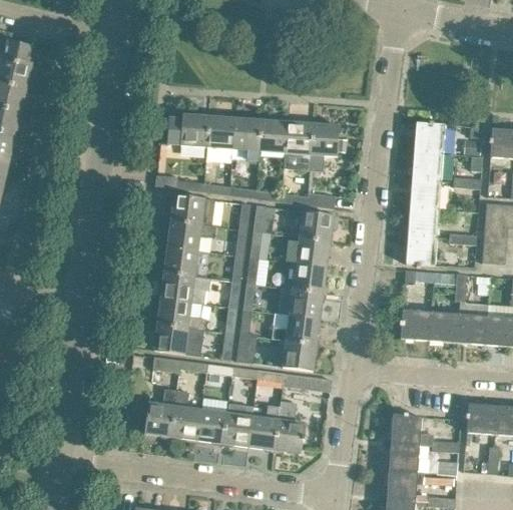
[(34,80),(38,64),(28,62),(32,44),(8,39),(4,56),(1,56),(0,57),(0,79),(26,86),(28,79),(34,80)]
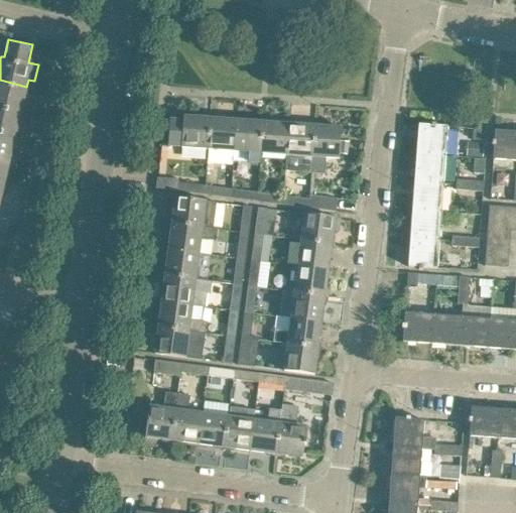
[(0,105),(21,111),(26,87),(0,80),(0,105)]
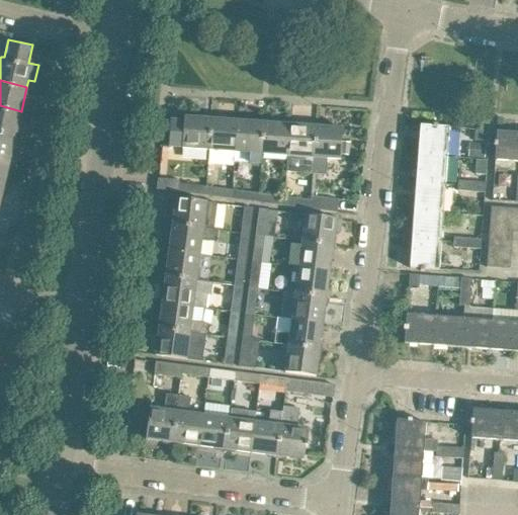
[(0,131),(15,135),(21,111),(0,105),(0,131)]
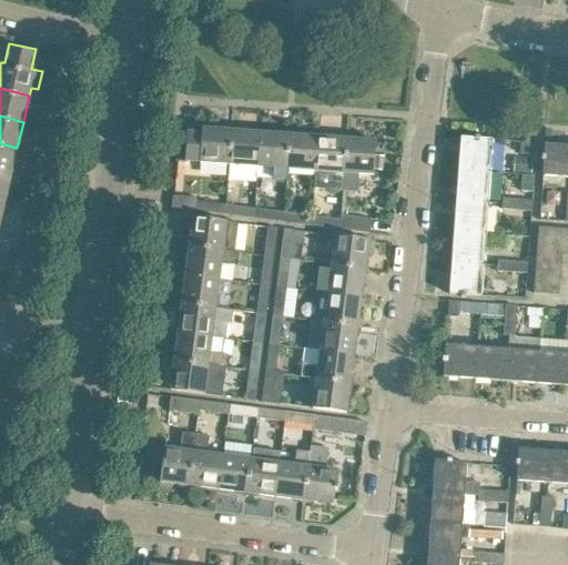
[(286,165),(288,132),(275,131),(275,125),(263,124),(261,130),(260,130),(257,163),(256,177),(285,179),(286,165)]
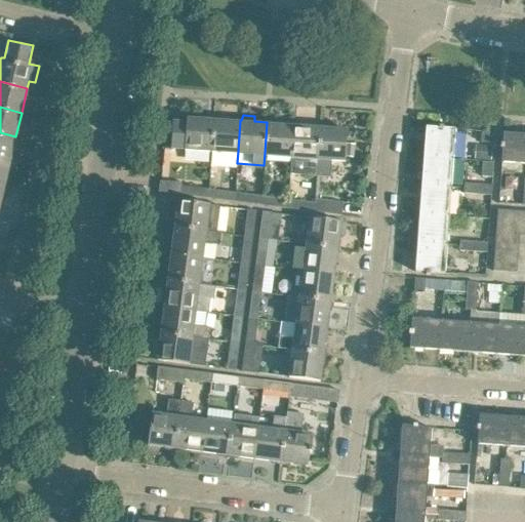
[(211,150),(213,118),(187,116),(186,121),(174,120),(171,126),(171,138),(172,145),(185,146),(184,148),(211,150)]
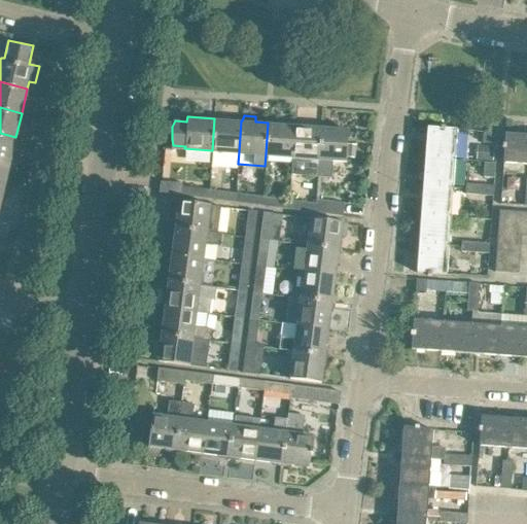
[(239,151),(241,120),(214,118),(212,150),(239,151)]
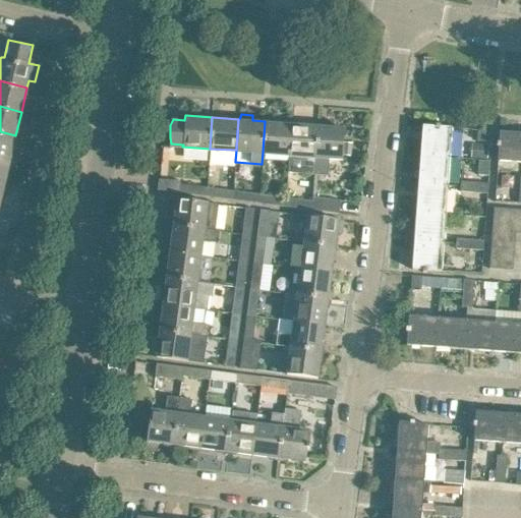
[(289,154),(291,123),(265,121),(263,152),(289,154)]
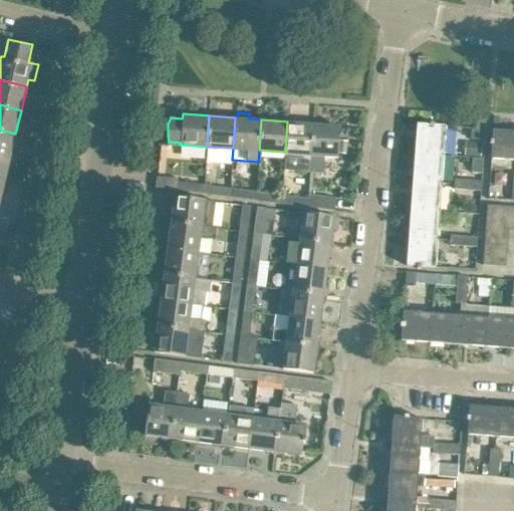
[(444,144),(446,123),(434,123),(434,121),(430,120),(429,122),(417,121),(415,151),(443,153),(444,144)]
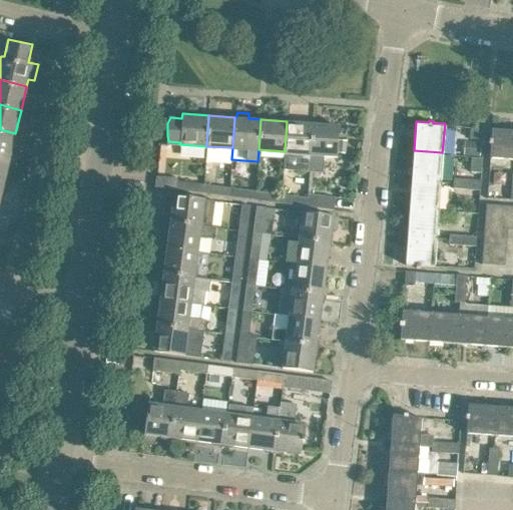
[(310,169),(313,123),(287,121),(285,151),(284,167),(310,169)]
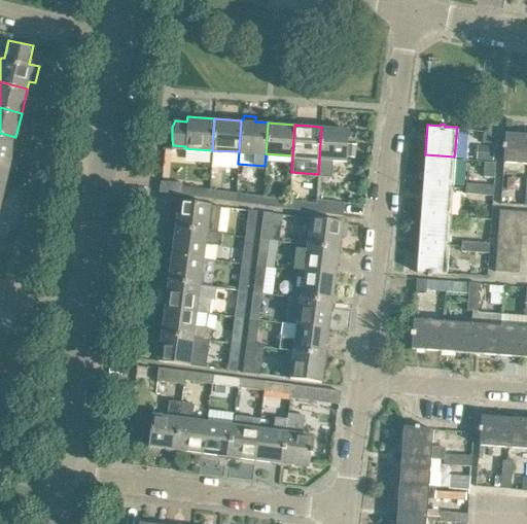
[(346,160),(348,129),(321,127),(318,174),(331,175),(332,159),(346,160)]
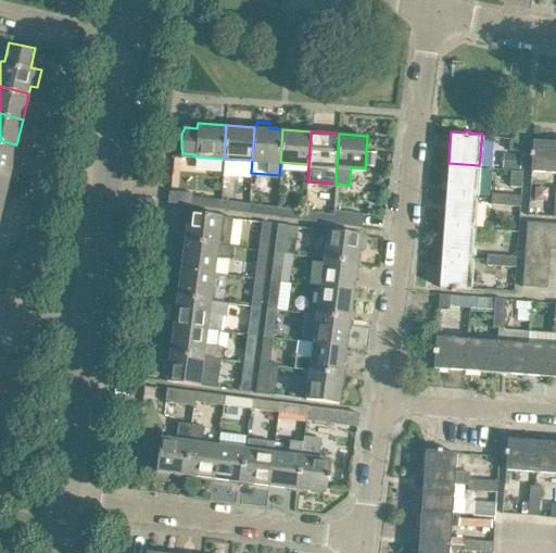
[(525,139),(510,137),(509,148),(525,149),(525,139)]
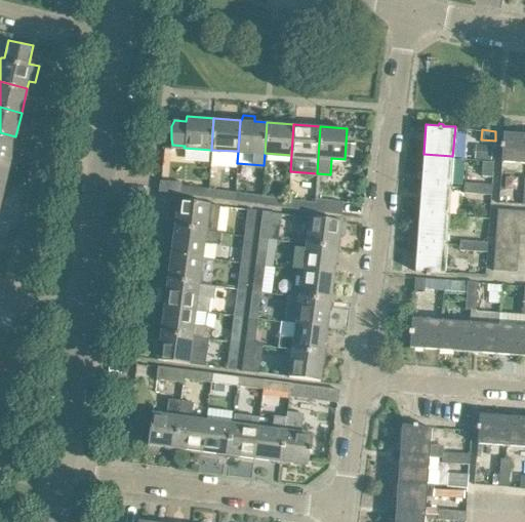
[(524,161),(524,131),(503,130),(502,142),(500,142),(499,146),(502,146),(501,160),(524,161)]
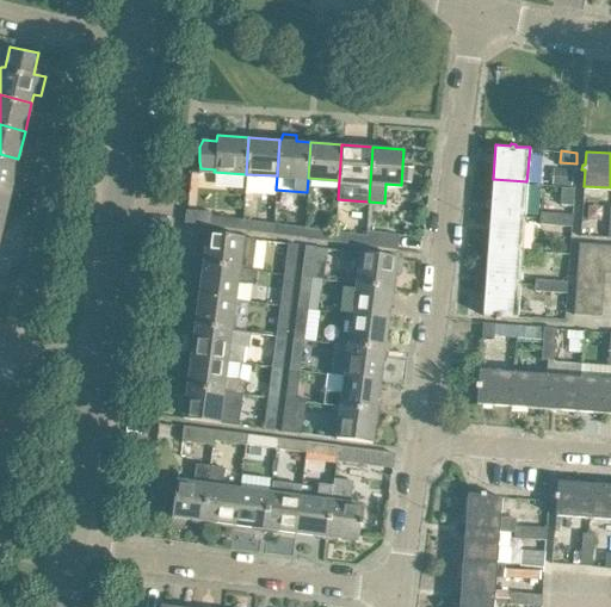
[(16,169),(18,159),(0,154),(0,184),(12,187),(19,189),(23,171),(16,169)]
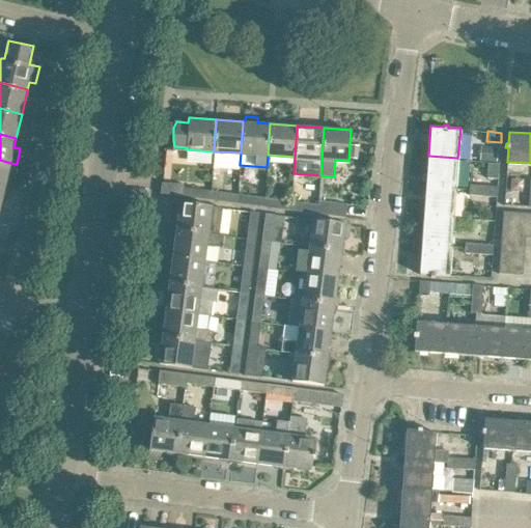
[(482,145),(481,159),(499,160),(500,146),(482,145)]
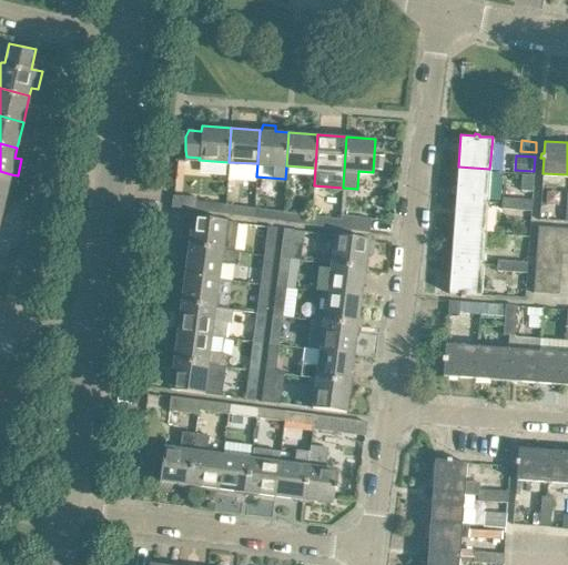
[(487,200),(489,169),(458,167),(456,198),(487,200)]
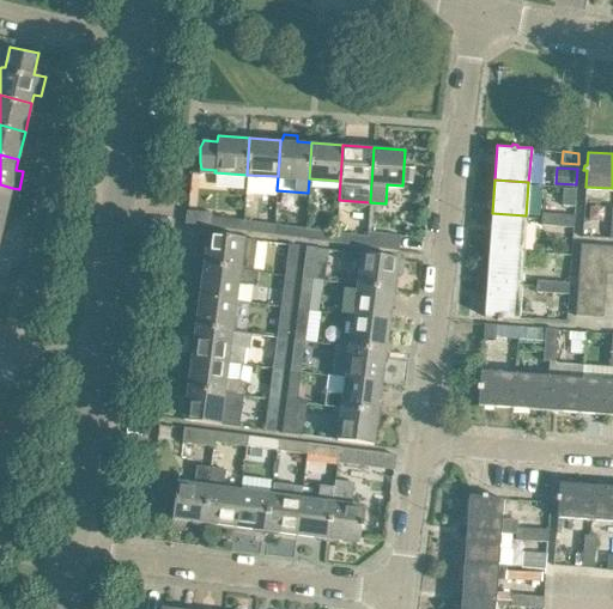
[(0,213),(5,215),(12,188),(0,184),(0,213)]
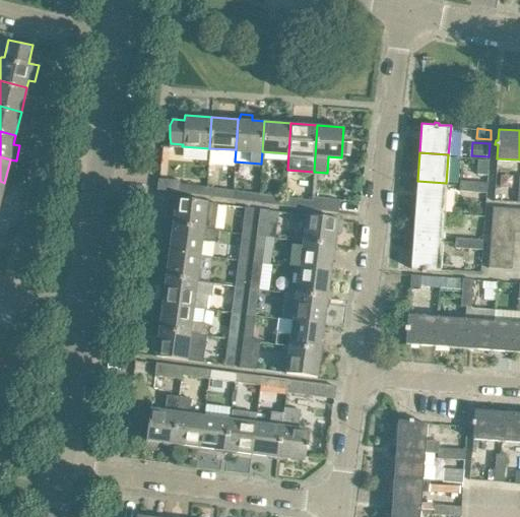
[(159,172),(156,188),(179,191),(205,194),(207,178),(159,172)]
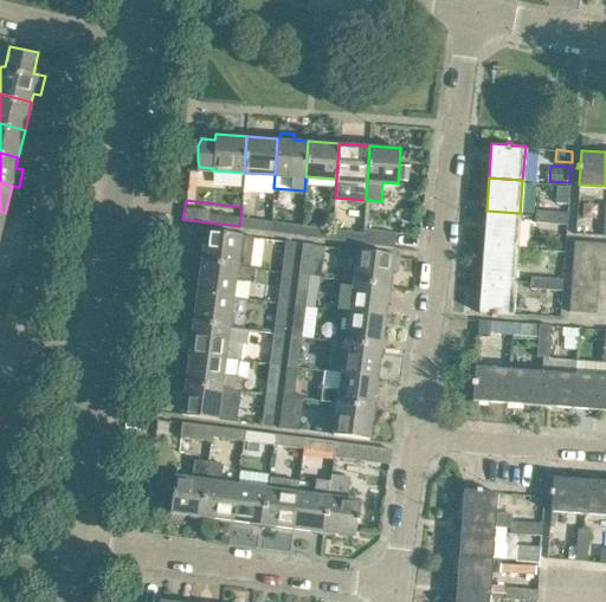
[(550,221),(552,209),(536,208),(535,220),(550,221)]
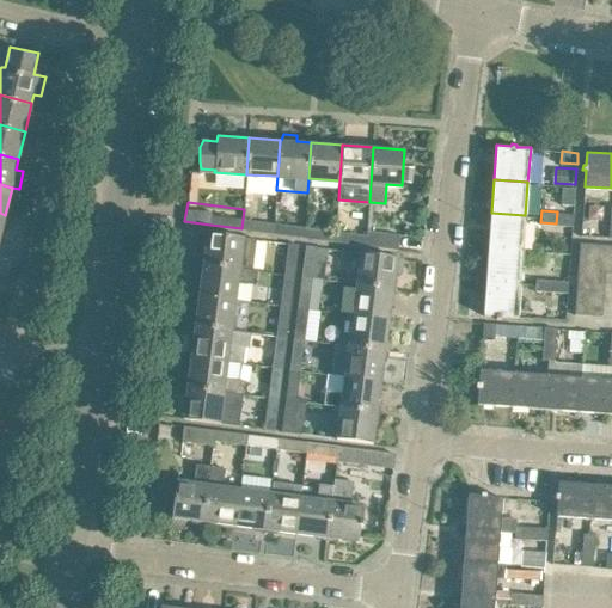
[(574,213),(557,212),(556,223),(573,225),(574,213)]
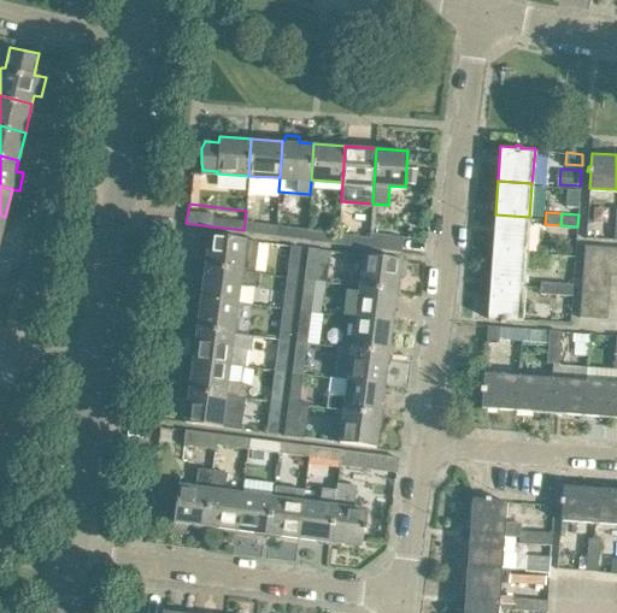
[(276,234),(277,222),(277,218),(246,214),(246,230),(276,234)]
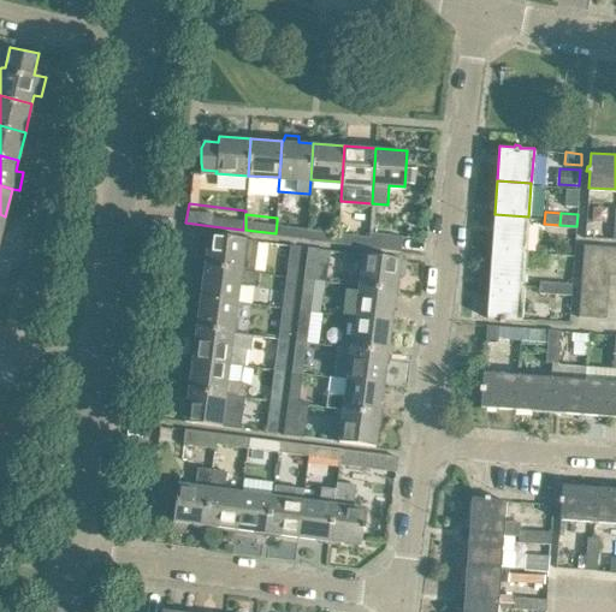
[(526,250),(528,217),(495,214),(492,248),(526,250)]
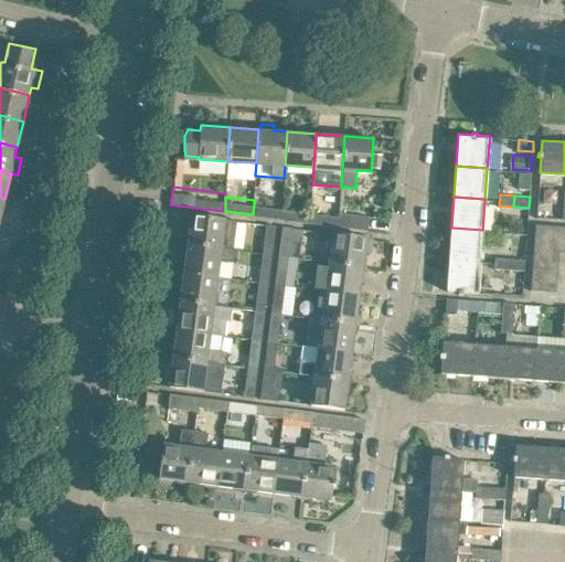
[(281,219),(283,204),(254,200),(254,203),(253,214),(281,219)]
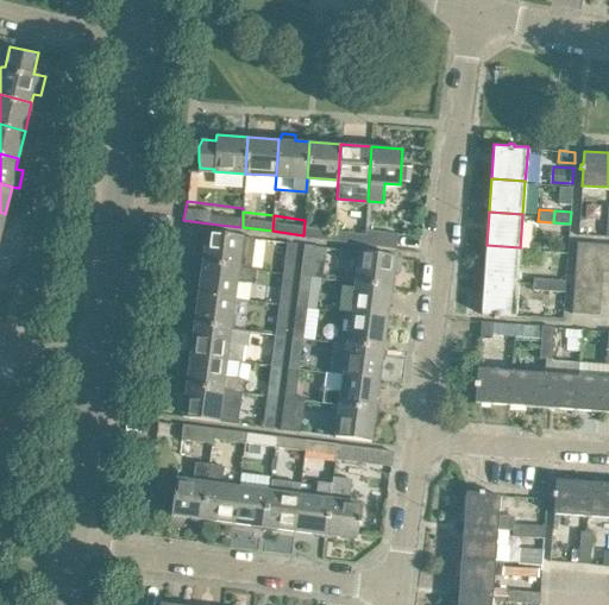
[(334,239),(336,224),(305,220),(303,235),(334,239)]
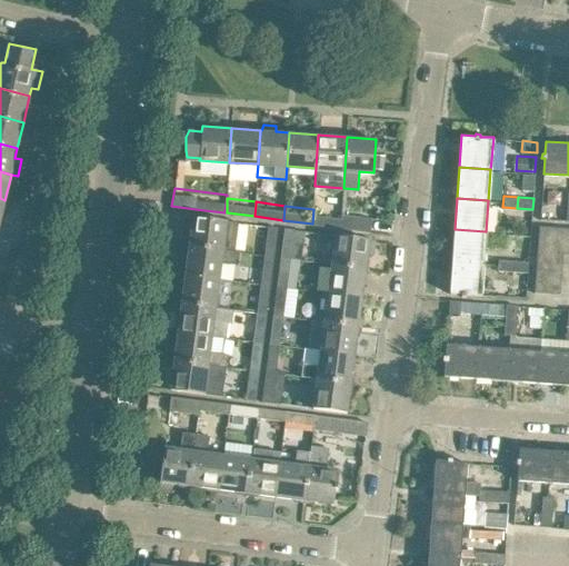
[(340,227),(341,212),(313,209),(312,224),(340,227)]
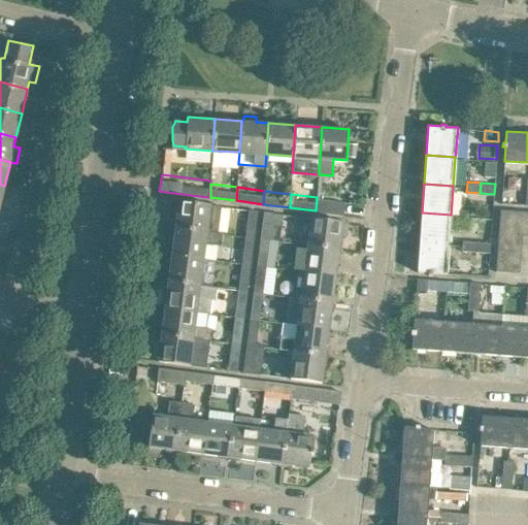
[(342,215),(344,201),(317,197),(316,210),(342,215)]
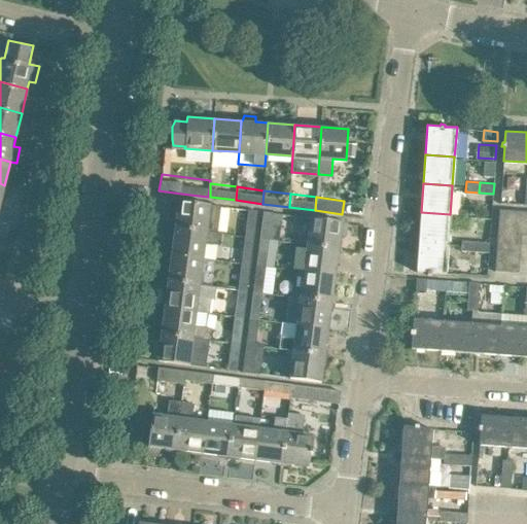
[(217,232),(221,205),(179,199),(175,226),(217,232)]
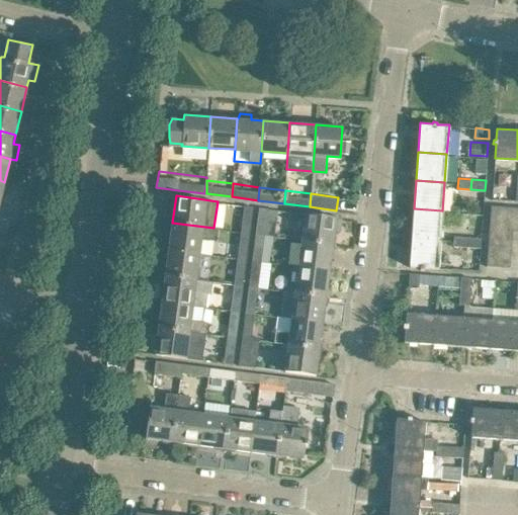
[(249,232),(253,205),(244,204),(241,231),(249,232)]
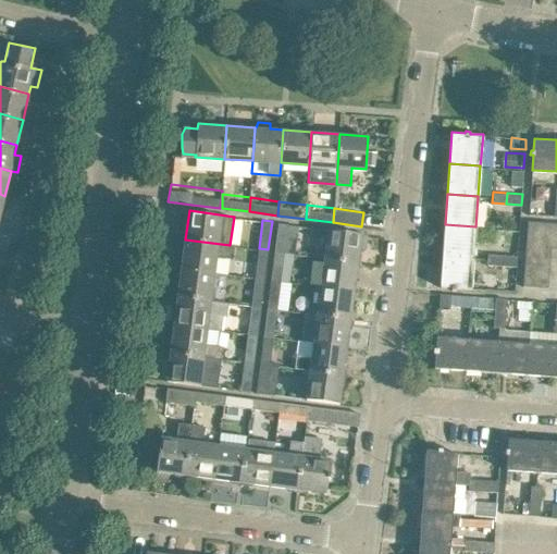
[(556,247),(556,221),(528,220),(525,246),(552,247),(556,247)]
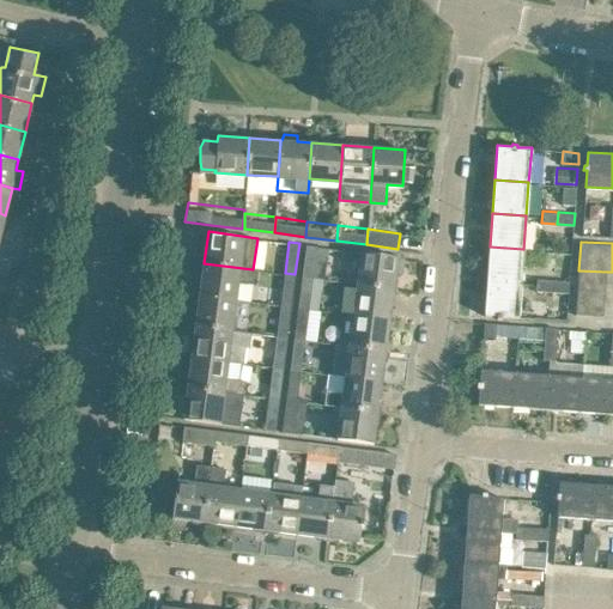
[(329,247),(316,245),(307,244),(303,275),(321,278),(326,278),(329,247)]
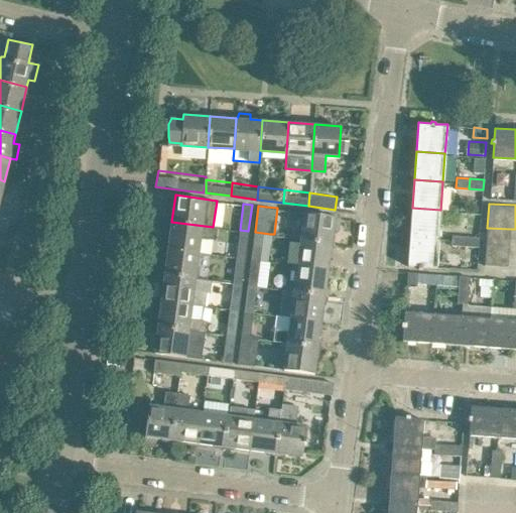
[(438,238),(440,210),(412,208),(410,236),(438,238)]
